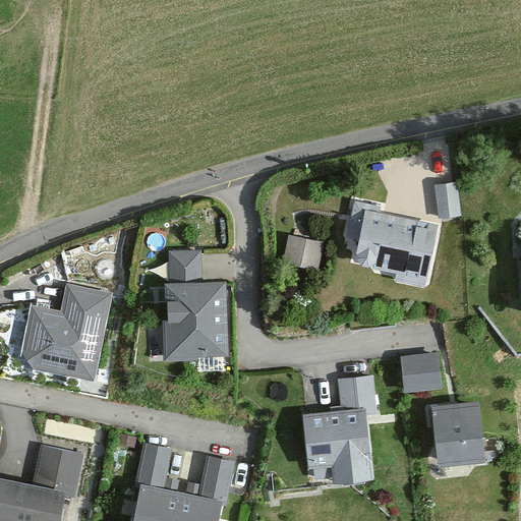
[(459,182),(437,183),(438,216),(460,215),(459,182)]
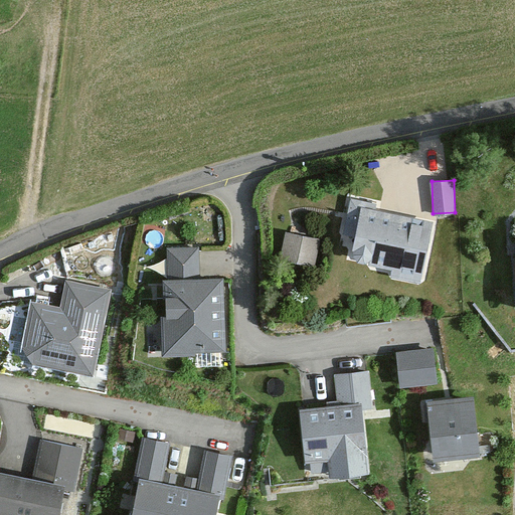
[(382,202),(347,195),(341,231),(357,234),(352,262),(424,276),(435,219),(380,209),(382,202)]
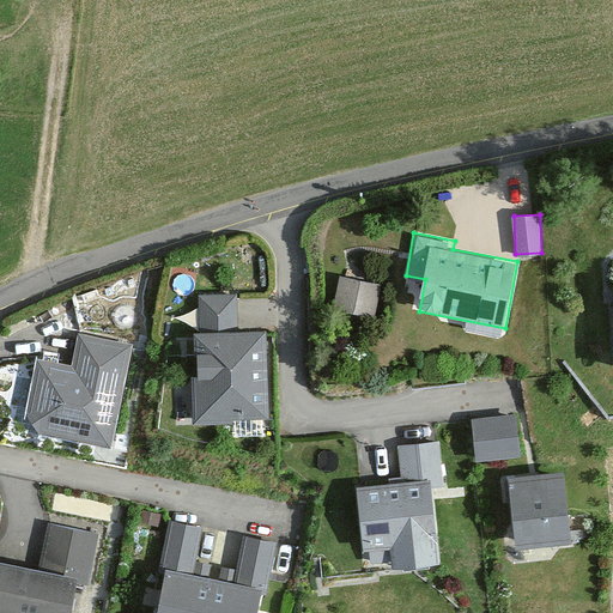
[(340,277),(339,310),(380,313),(381,279),(340,277)]
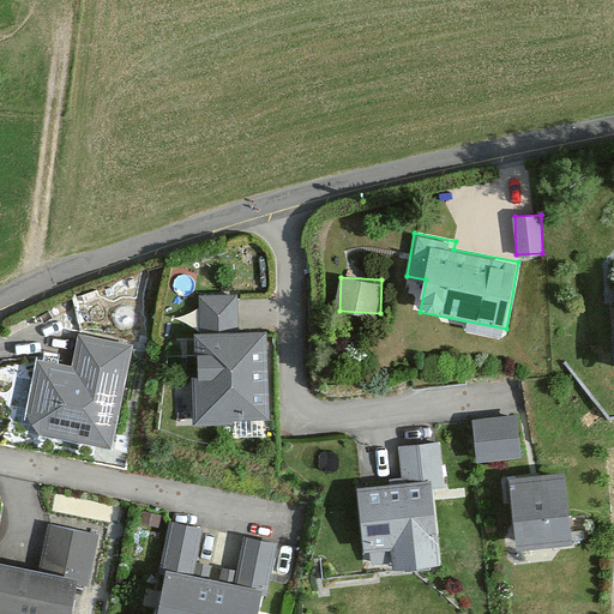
[(67,360),(35,353),(24,405),(35,432),(114,446),(134,339),(73,327),(67,360)]
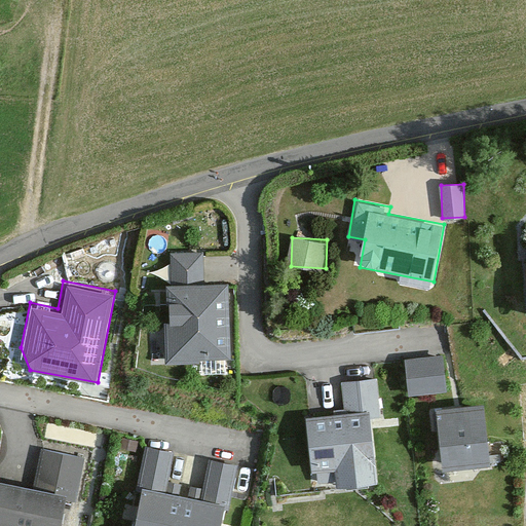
[(228,285),(163,285),(164,361),(228,361),(228,285)]
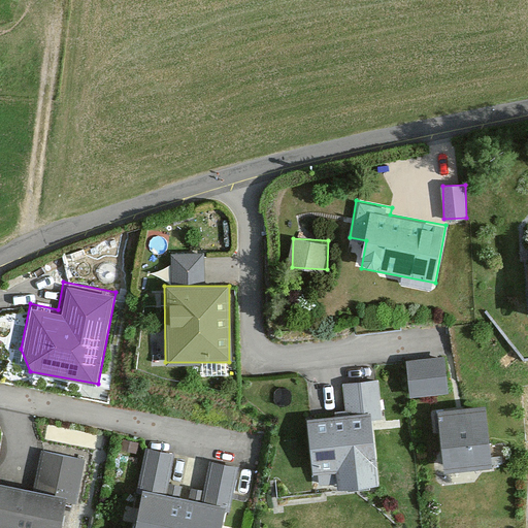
[(450,356),(409,358),(411,395),(451,394),(450,356)]
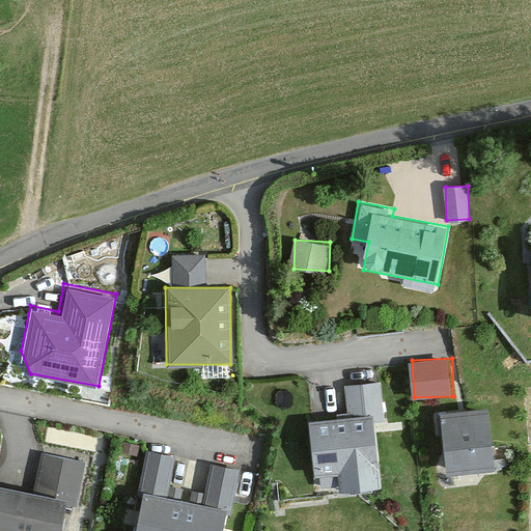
[(492,406),(437,412),(444,475),(498,469),(492,406)]
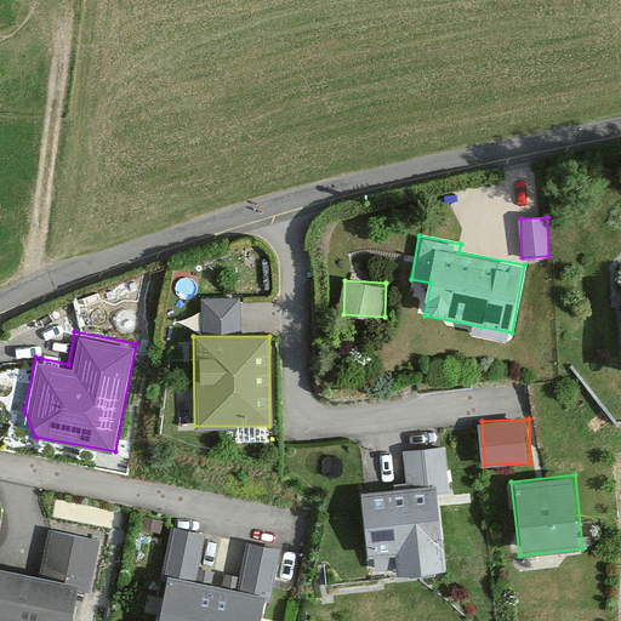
[(434,494),(363,499),(366,573),(439,569),(434,494)]
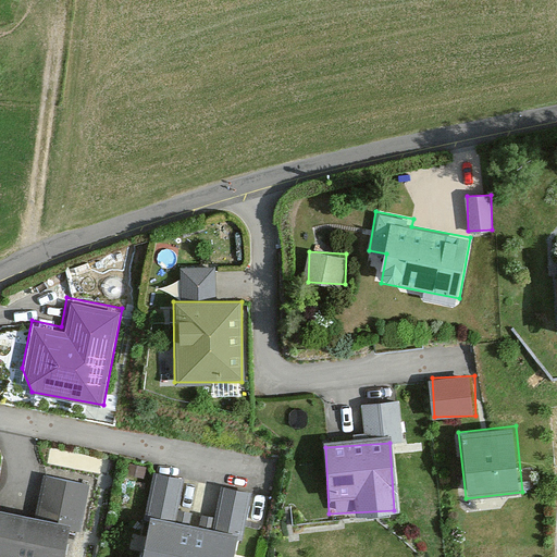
[(66,556),(72,525),(0,512),(0,556),(66,556)]
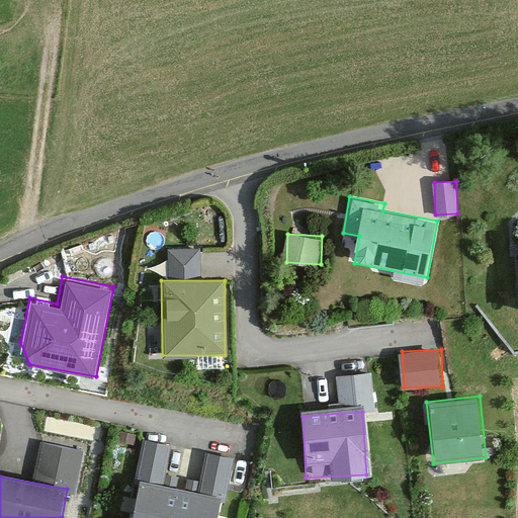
[(216,517),(221,497),(136,481),(127,517),(216,517)]
